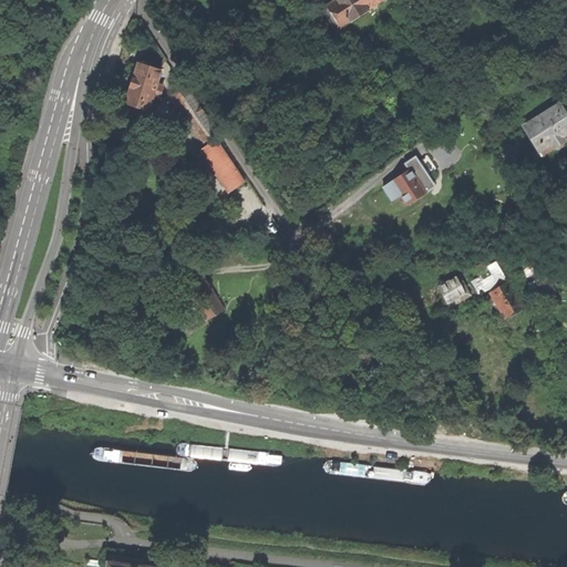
[(333,0),(321,8),(328,20),(334,31),(385,0),(333,0)]
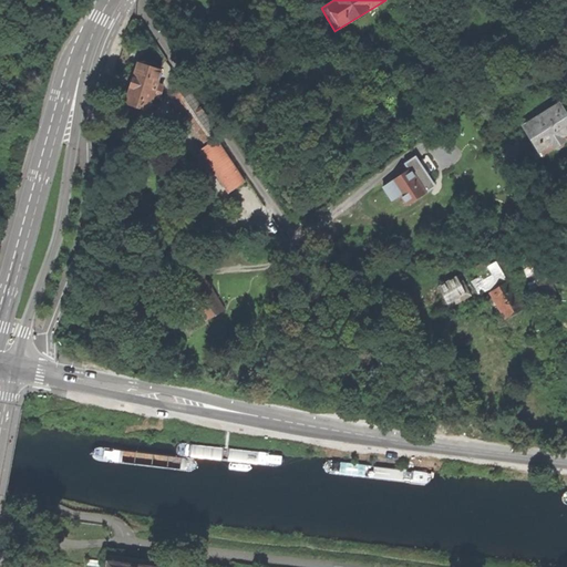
[(163,86),(157,84),(162,71),(138,63),(134,80),(126,78),(125,81),(124,84),(132,86),(126,103),(148,110),(153,96),(160,98),(163,86)]
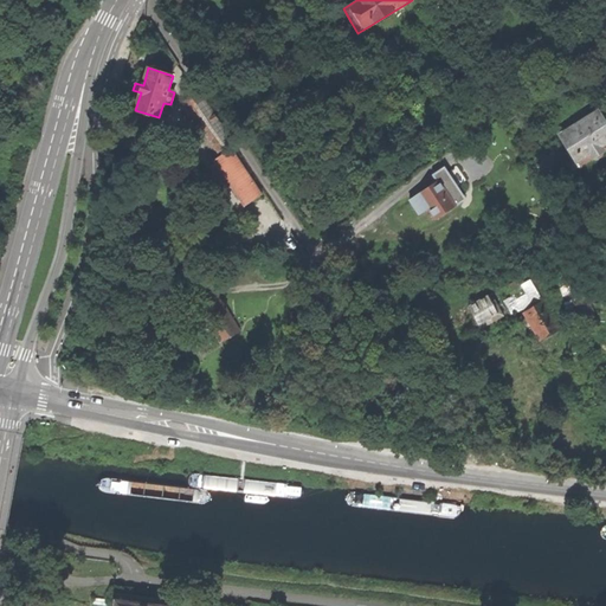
[(21,102),(34,75),(25,71),(13,97),(21,102)]
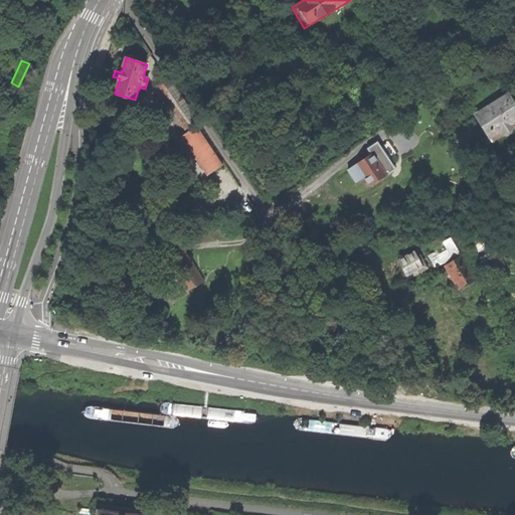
[(185,128),(196,121),(167,76),(157,88),(185,128)]
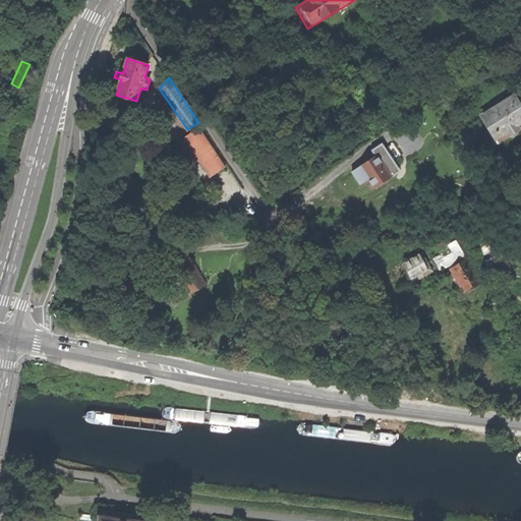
[(520,127),(520,111),(512,97),(482,115),(499,141),(510,135),(512,136),(515,136),(517,135),(518,134),(518,132),(518,130),(520,128),(520,127)]
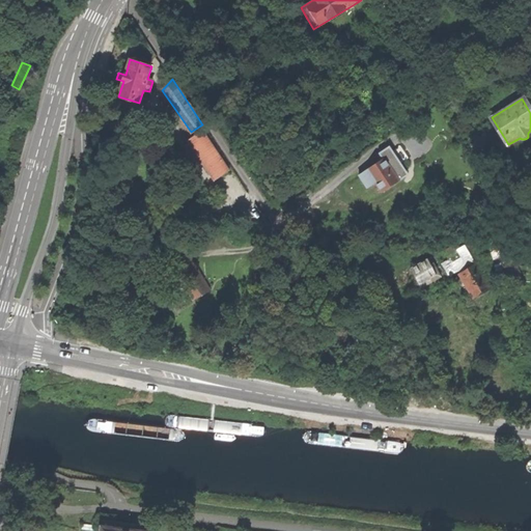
[(225,120),(219,124),(225,134),(231,130),(225,120)]
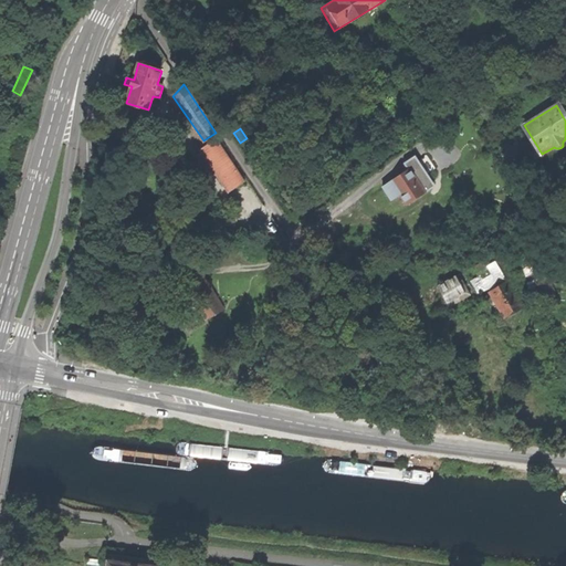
[(229,192),(244,181),(216,139),(200,149),(229,192)]
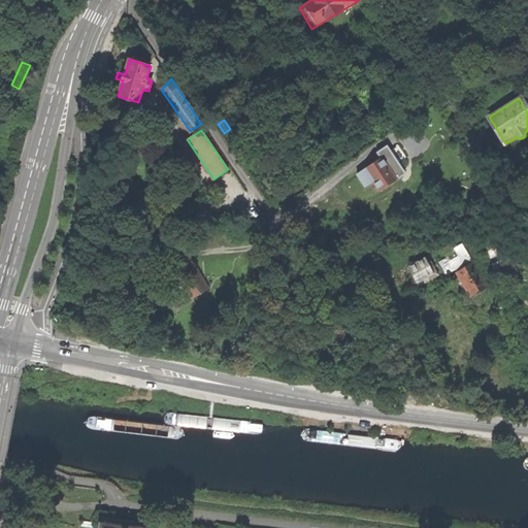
[(381,190),(396,180),(388,167),(393,164),(389,156),(386,152),(380,156),(383,160),(359,174),(365,185),(373,179),(376,183),(381,190)]
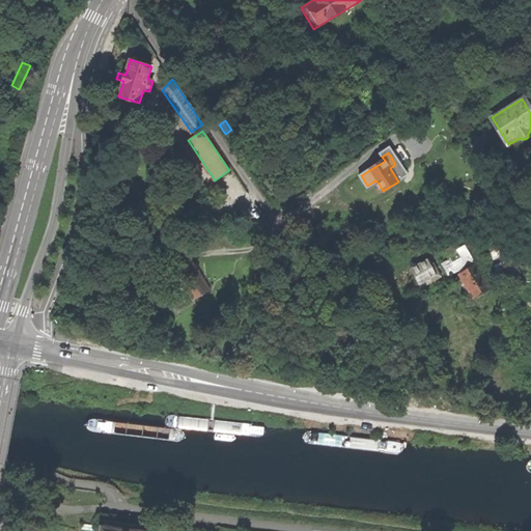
[(403,177),(395,165),(390,168),(398,182),(403,177)]
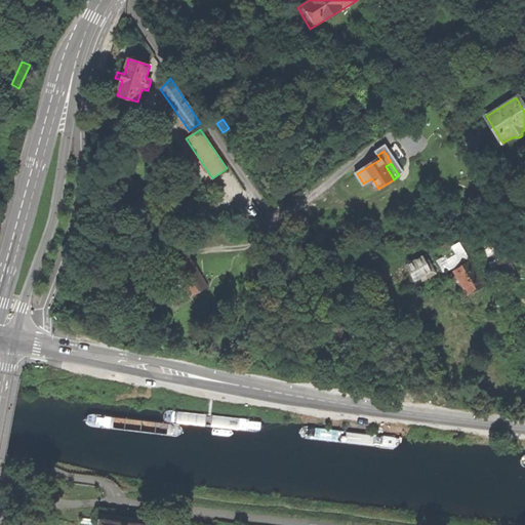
[(216,190),(233,178),(229,173),(212,184),(216,190)]
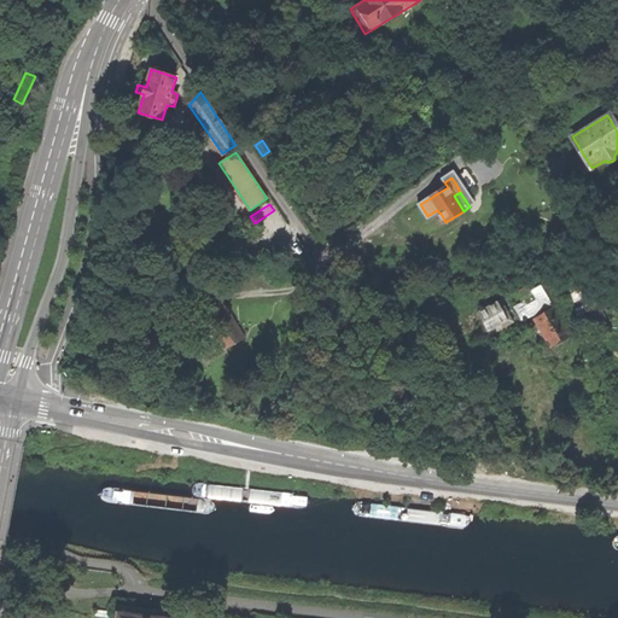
[(287,231),(283,223),(244,249),(249,256),(287,231)]
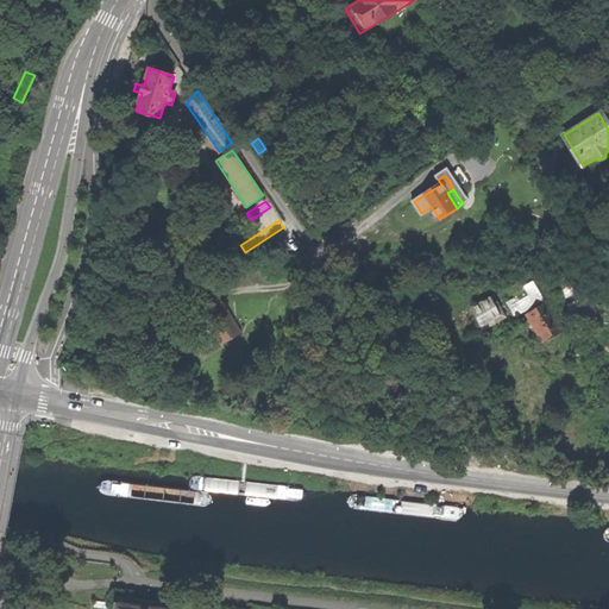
[(516,292),(495,305),(500,314),(504,322),(526,309),(544,341),(562,332),(546,307),(556,301),(541,277),(523,288),(520,282),(516,284),(513,286),(516,292)]
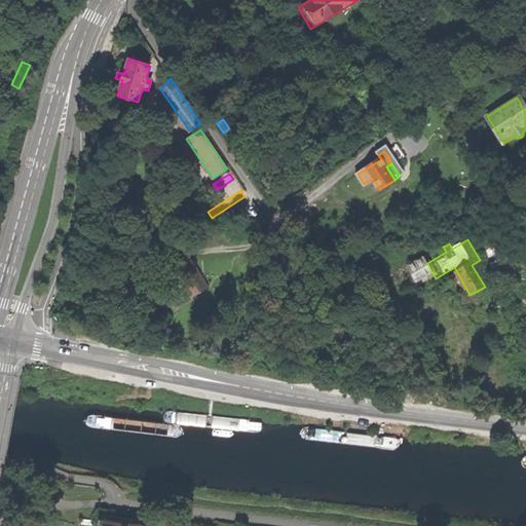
[(413,241),(405,246),(408,252),(416,247),(413,241)]
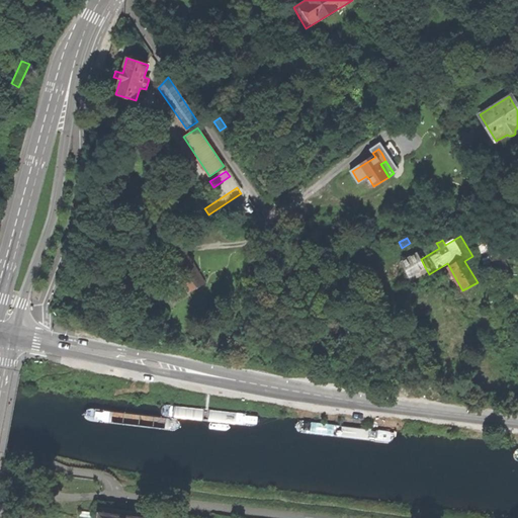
[(190,291),(204,283),(186,255),(183,248),(167,258),(176,271),(177,271),(190,291)]
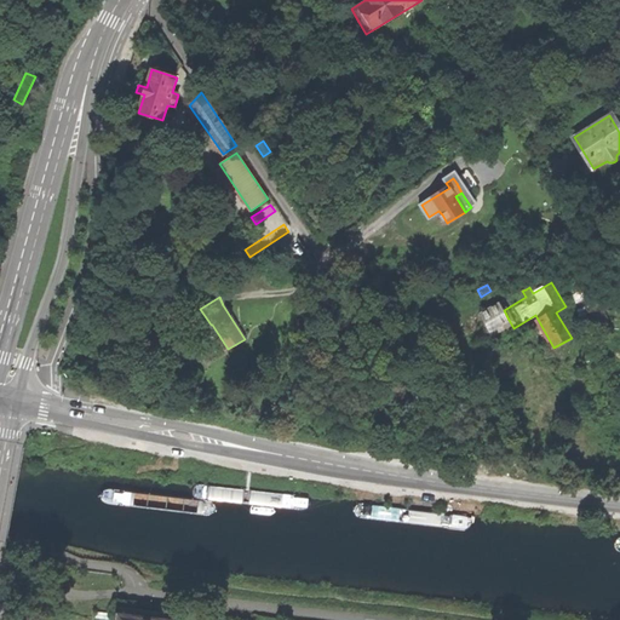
[(181,303),(173,308),(177,313),(184,308),(181,303)]
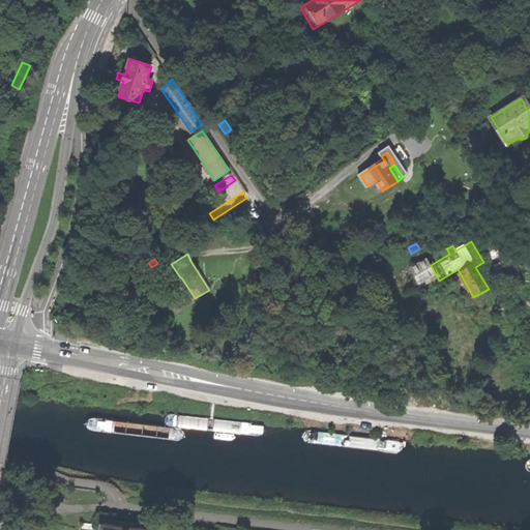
[(418,264),(395,276),(405,292),(435,273),(431,265),(427,259),(418,264)]
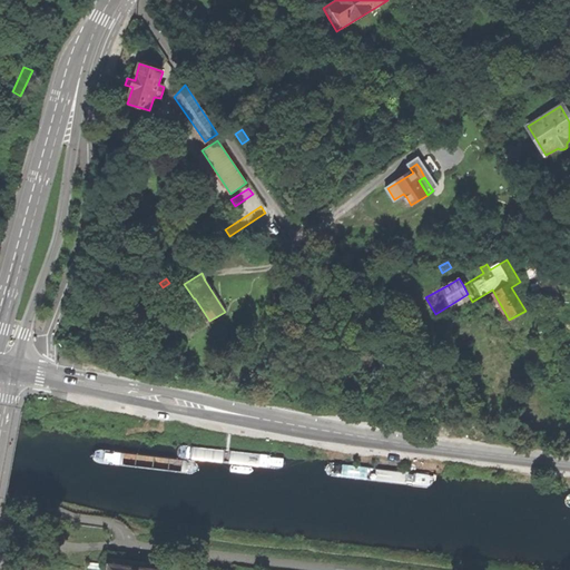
[(157,569),(150,569),(150,562),(111,558),(110,562),(109,563),(108,569),(157,569)]
